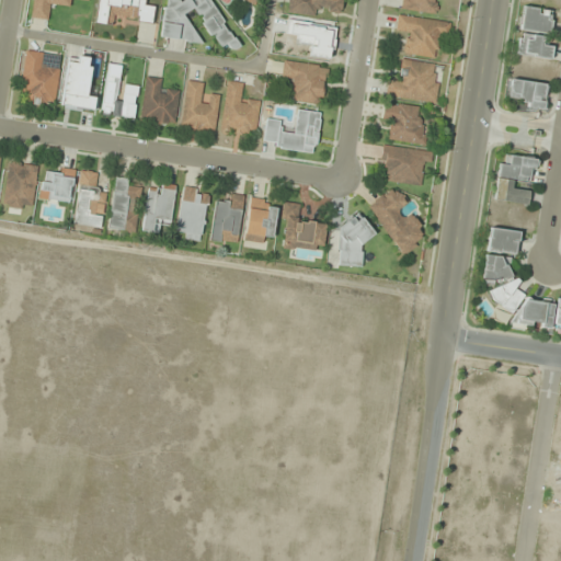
[(32,0),(30,19),(48,21),(50,8),(68,10),(69,0),(75,0),(88,2),(87,0),(32,0)]
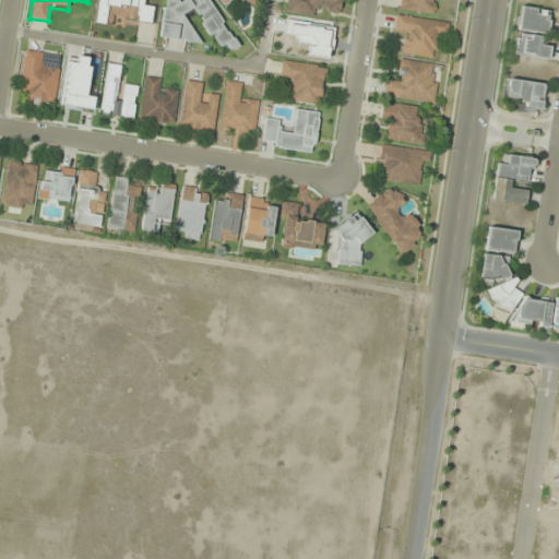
[(96,0),(94,24),(113,25),(114,18),(152,22),(153,2),(137,0),(96,0)]
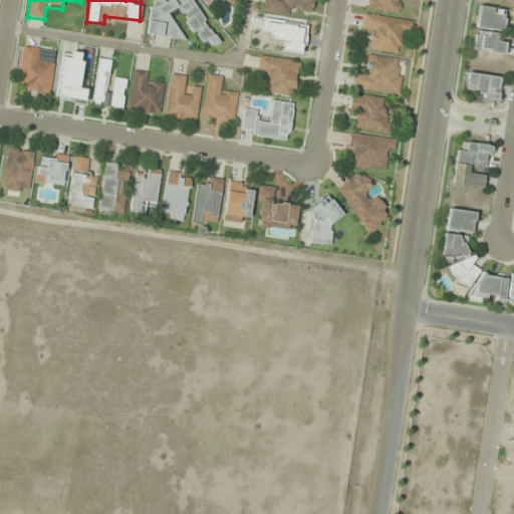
[(151,0),(146,34),(184,39),(171,16),(172,10),(179,11),(191,34),(196,34),(200,42),(217,44),(218,44),(193,0),(169,0),(168,1),(163,0),(151,0)]
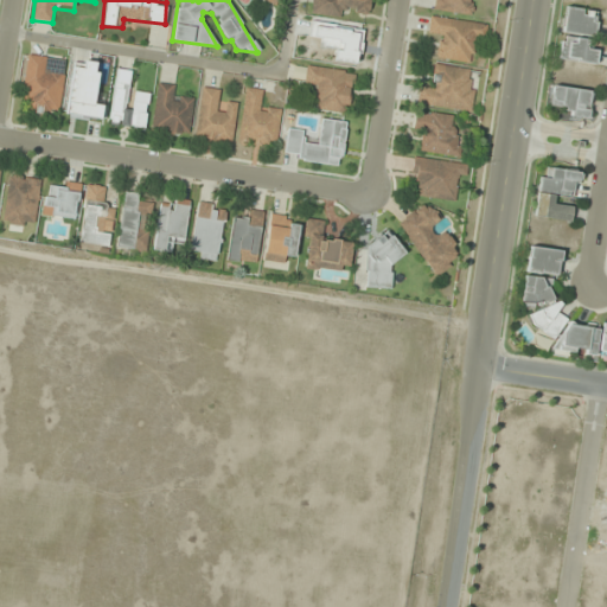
[(366,12),(368,0),(310,0),(308,13),(342,19),(344,8),(366,12)]
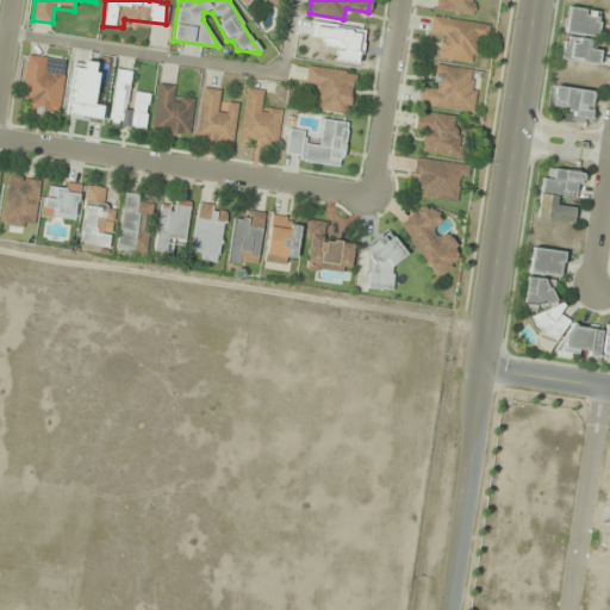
[(475,0),(434,0),(433,11),(474,16),(475,0)]
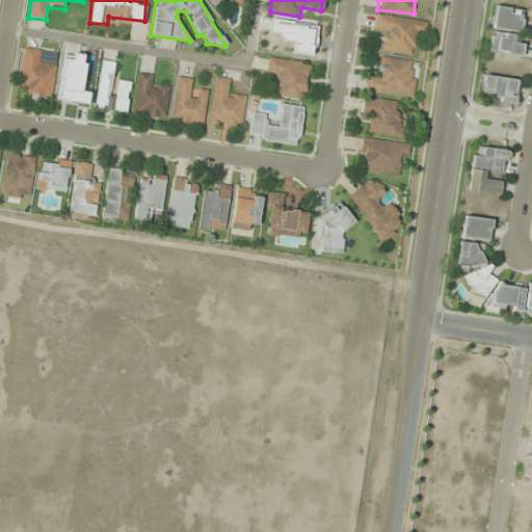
[(521,56),(522,44),(515,44),(516,33),(521,33),(523,9),(494,6),(489,53),(521,56)]
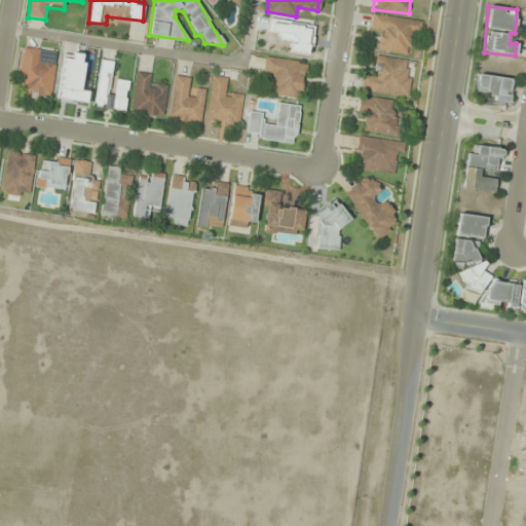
[(376,51),(406,55),(409,33),(419,34),(421,21),(372,13),(370,29),(379,30),(376,51)]
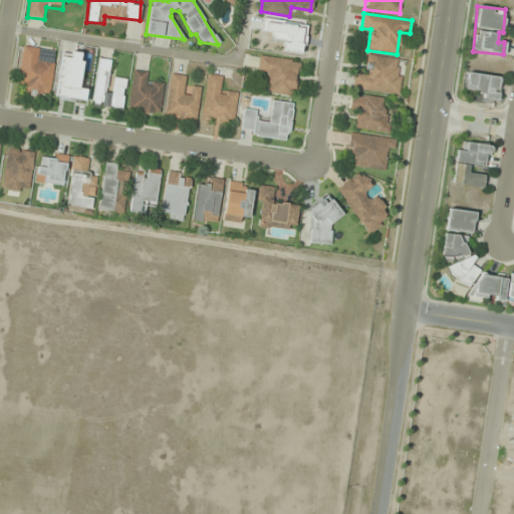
[(46,48),(22,45),(18,82),(25,83),(24,93),(49,96),(53,63),(44,61),(46,48)]
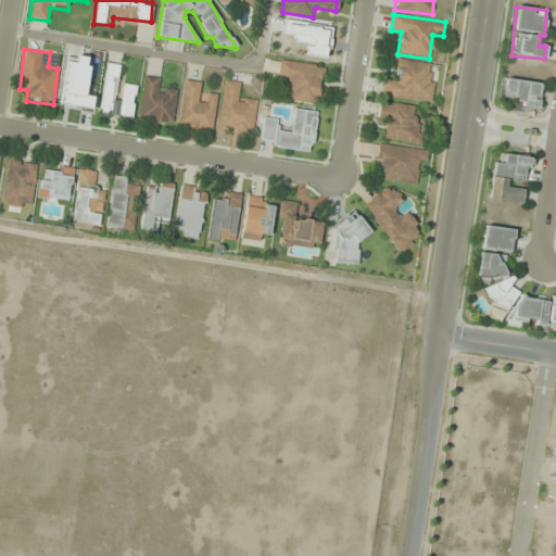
[(324,66),(280,60),(277,78),(289,80),(286,99),(317,104),(324,66)]
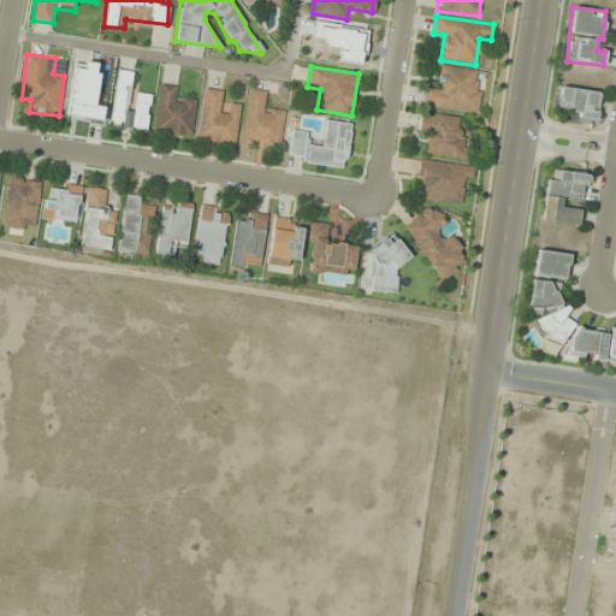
[(422,108),(478,113),(480,84),(473,83),(474,69),(439,66),(437,89),(425,87),(422,108)]
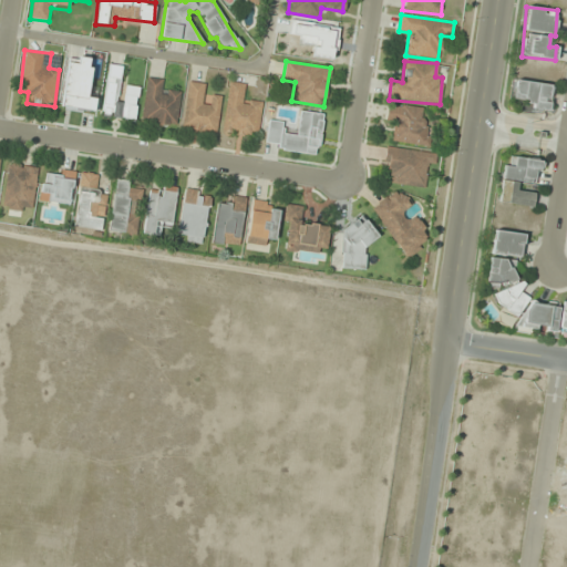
[(122,66),(109,64),(101,115),(134,121),(140,88),(125,85),(122,103),(116,102),(122,66)]
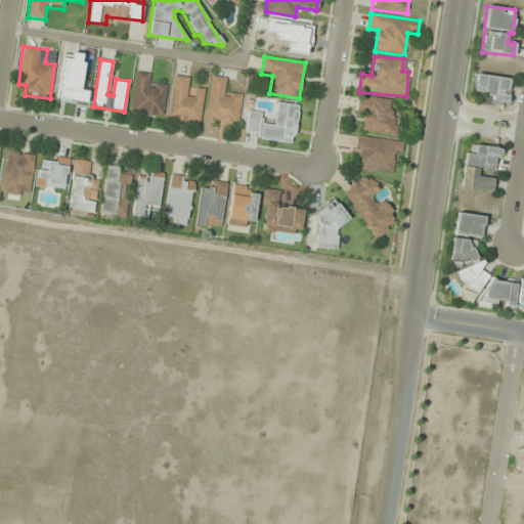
[(166,85),(148,83),(149,74),(134,72),(130,114),(162,118),(166,85)]
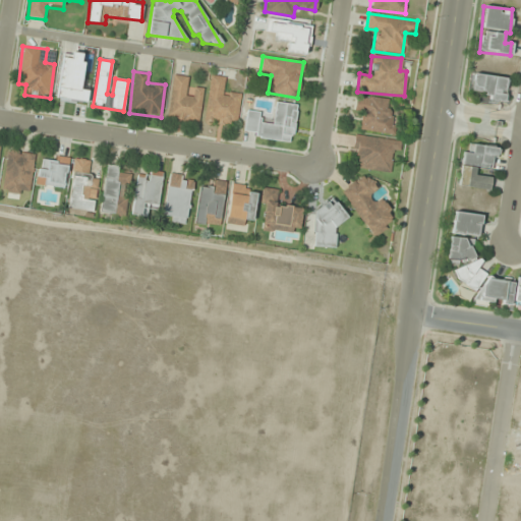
[(469,97),(505,101),(508,77),(472,73),(469,97)]
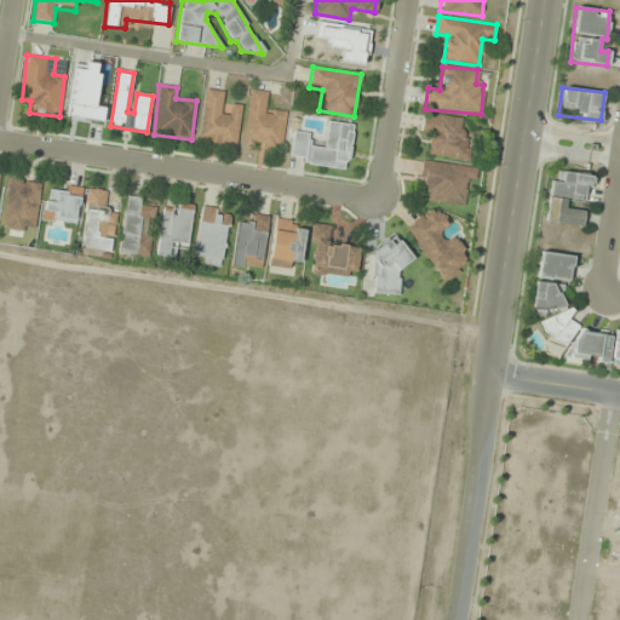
[(199,143),(236,145),(240,105),(228,104),(229,92),(204,90),(199,143)]
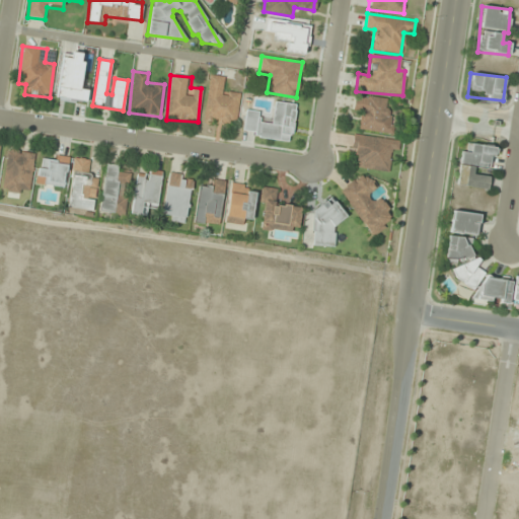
[(235,126),(239,92),(222,89),(223,77),(209,75),(203,122),(235,126)]
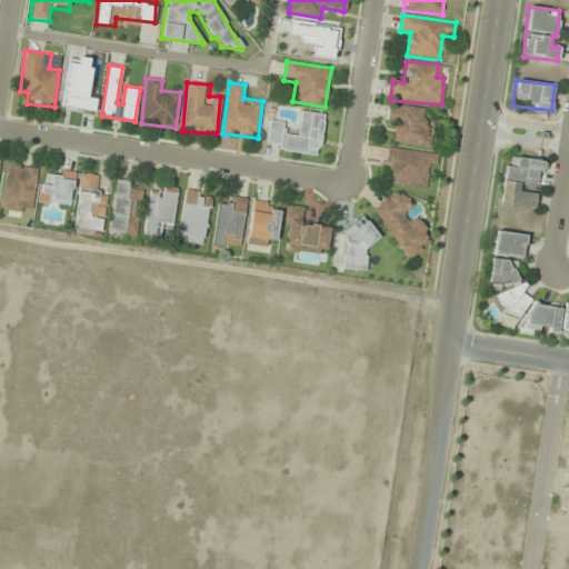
[(393,142),(425,147),(429,109),(389,103),(386,122),(396,123),(393,142)]
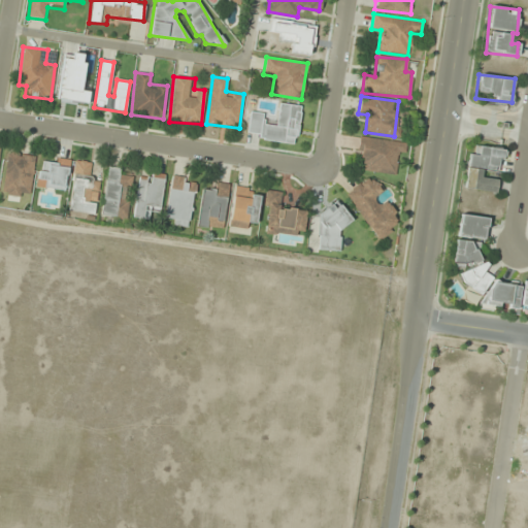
[(301,106),(278,103),(275,125),(263,123),(264,113),(250,111),(245,138),(296,144),(301,106)]
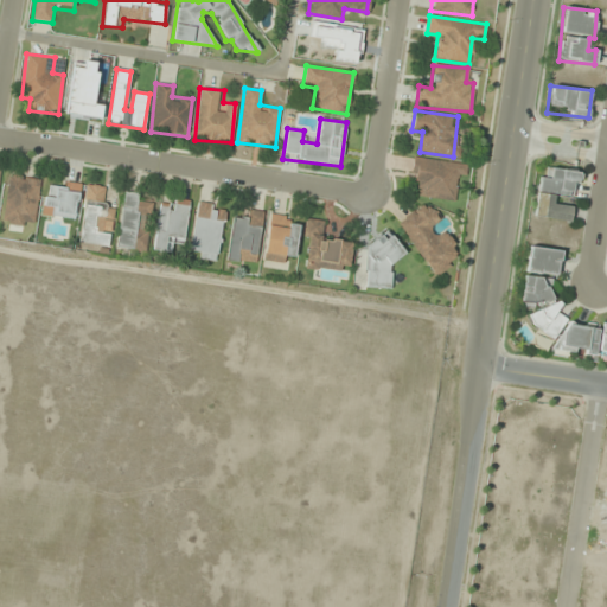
[(409,183),(419,183),(417,198),(453,200),(454,177),(465,177),(466,163),(410,159),(409,183)]
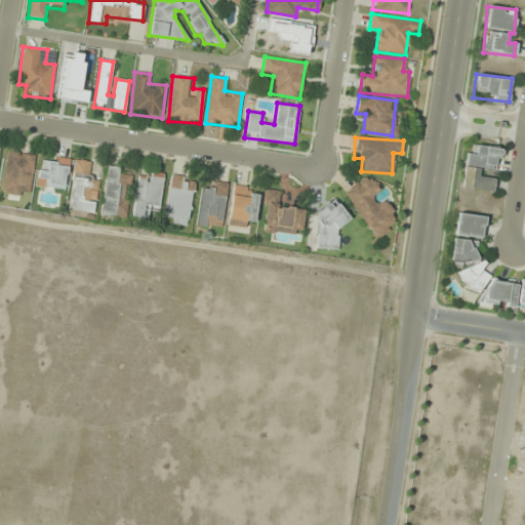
[(460,188),(492,193),(494,178),(481,176),(482,169),(497,171),(500,149),(476,145),(475,155),(466,154),(460,188)]
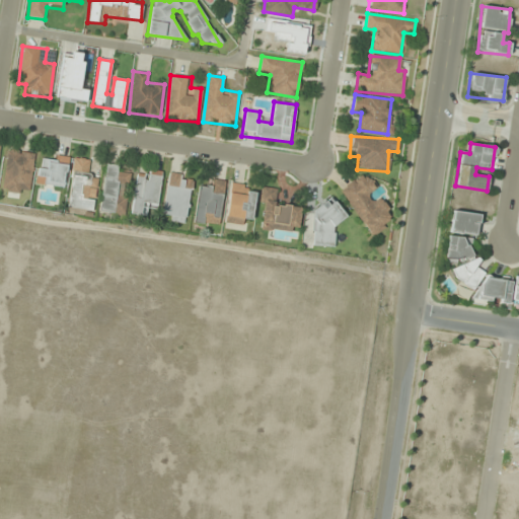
[(33,153),(6,149),(1,191),(28,195),(33,153)]
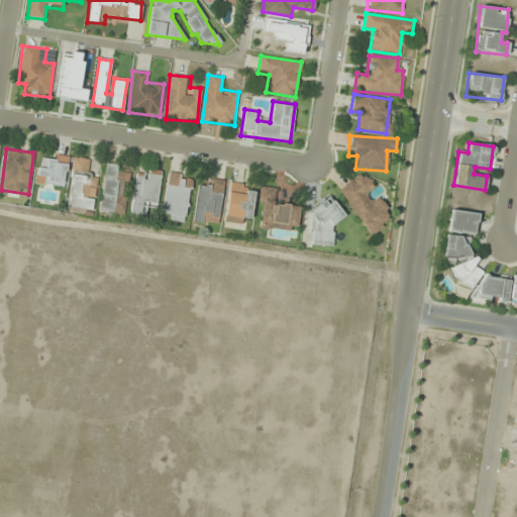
[(91,160),(74,157),(67,207),(92,211),(95,194),(94,194),(97,177),(88,175),(91,160)]
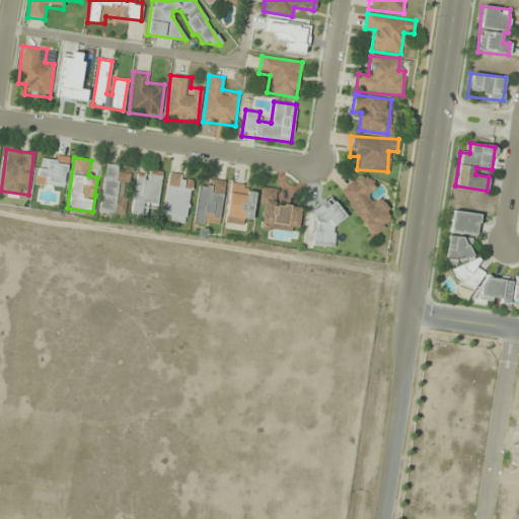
[(66,184),(65,158),(36,160),(39,187),(66,184)]
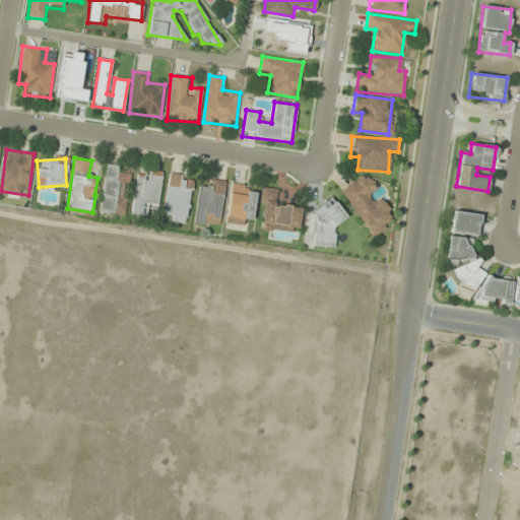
[(124,214),(125,198),(116,197),(119,166),(105,165),(101,212),(124,214)]
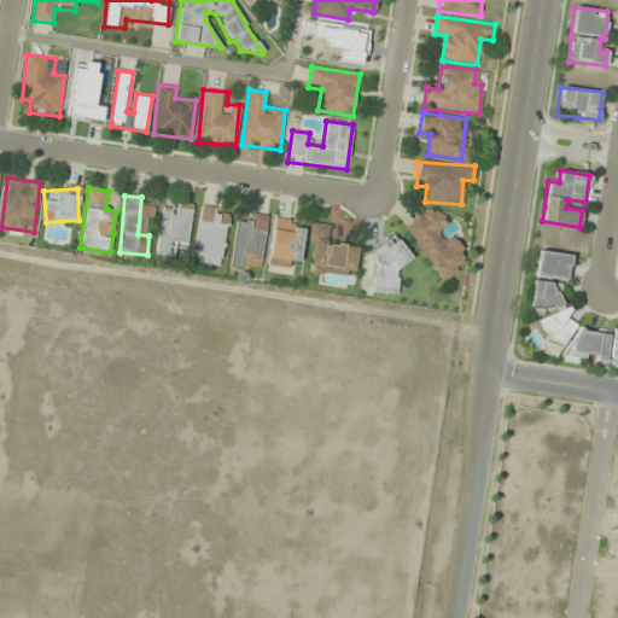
[(191,207),(162,204),(157,254),(174,256),(175,248),(187,249),(191,207)]
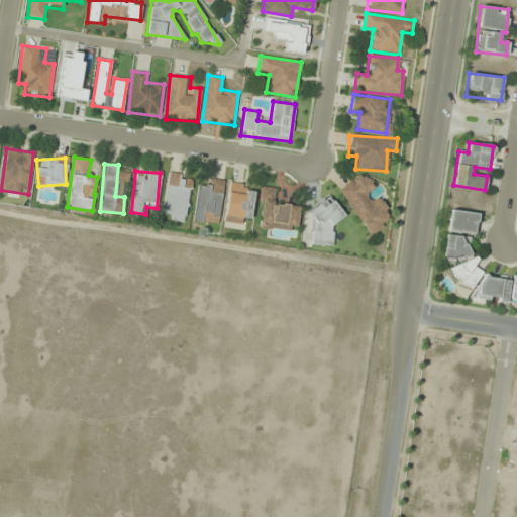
[(192,176),(168,173),(162,219),(185,222),(192,176)]
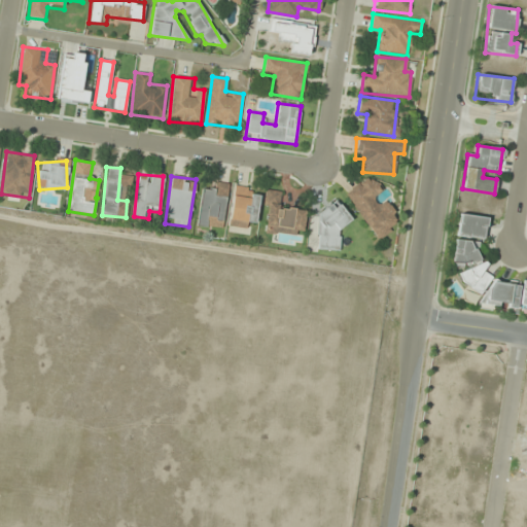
[(376,241),(399,225),(385,202),(379,206),(374,196),(380,192),(370,176),(345,191),(376,241)]
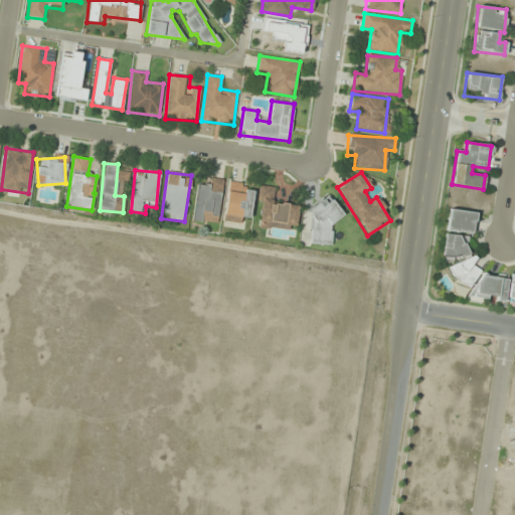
[(216,223),(222,180),(208,178),(207,186),(196,184),(192,220),(216,223)]
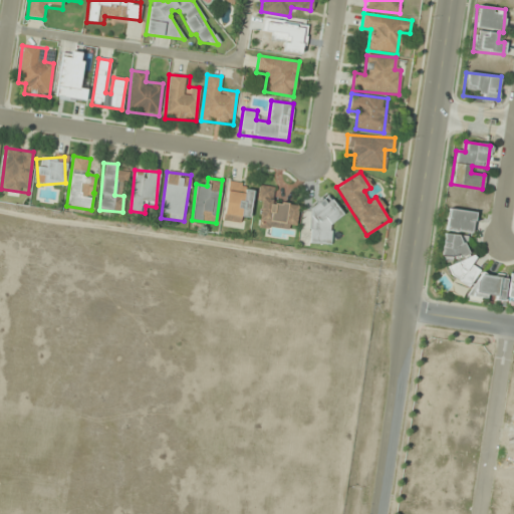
[(248,223),(252,185),(228,182),(223,221),(248,223)]
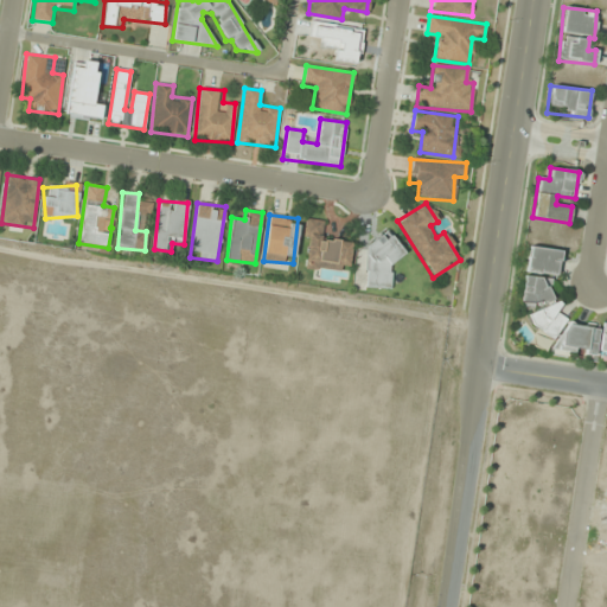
[(302,266),(347,272),(352,242),(321,237),(324,222),(310,219),(302,266)]
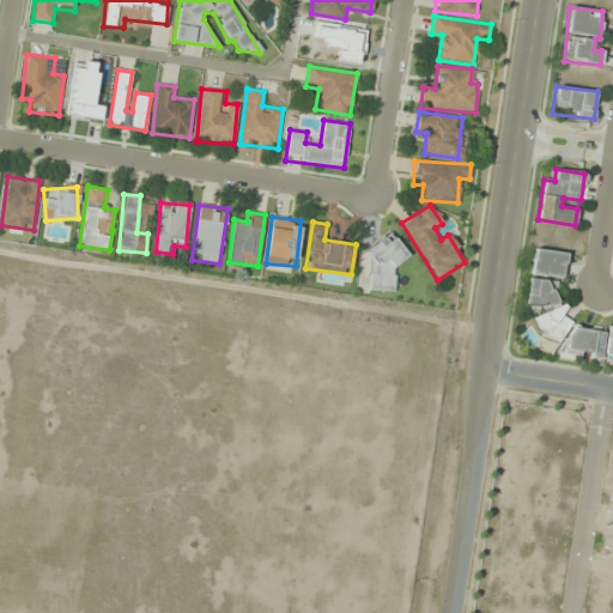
[(369,289),(392,289),(393,266),(401,266),(404,242),(371,240),(369,289)]
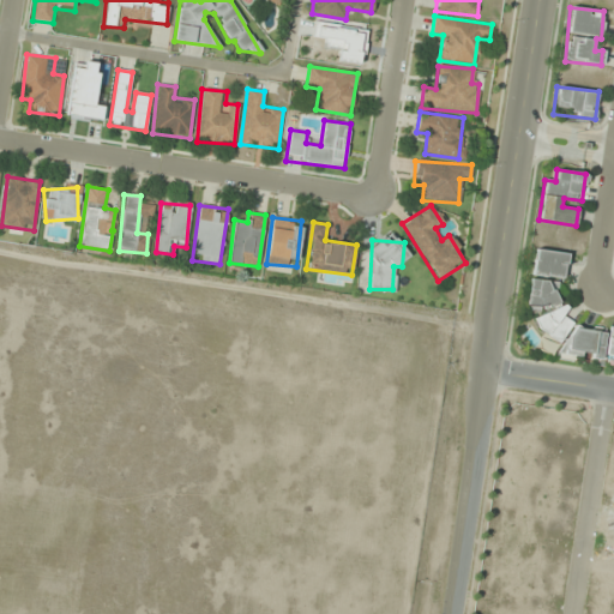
[(566,253),(535,248),(531,276),(563,280),(566,253)]
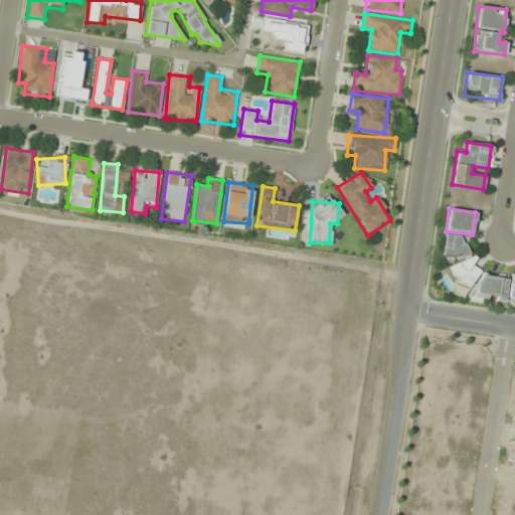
[(505,301),(507,278),(478,275),(479,268),(473,267),(474,256),(466,255),(469,237),(444,234),(441,261),(454,262),(450,295),(471,297),(505,301)]
